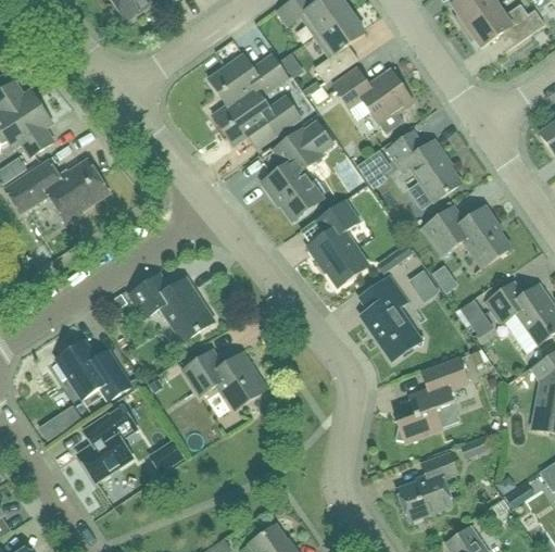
[(111,0),(126,22),(156,0),(161,0),(165,5),(174,0),(111,0)]
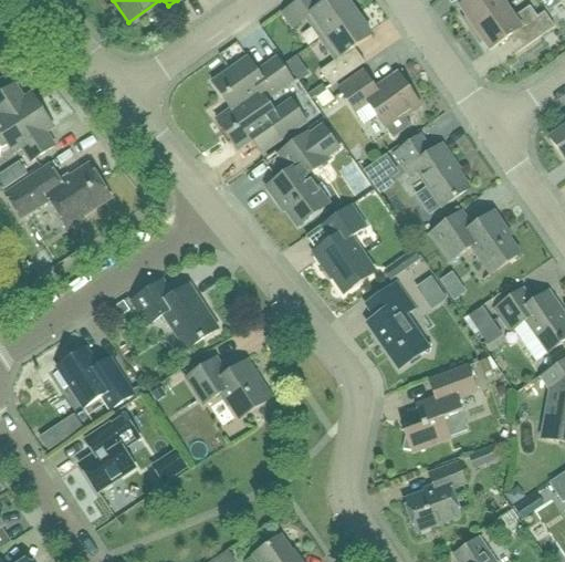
[(326,0),(318,6),(315,0),(294,0),(281,10),(292,25),(305,16),(320,37),(356,11),(347,0),(326,0)]
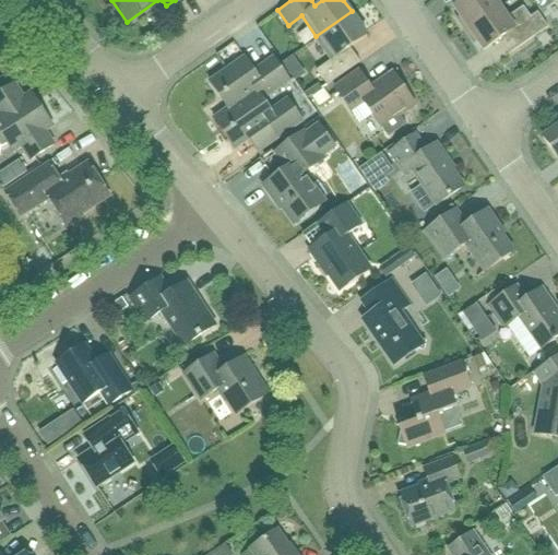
[(465,28),(499,4),(496,0),(459,0),(453,4),(459,14),(456,15),(465,28)]
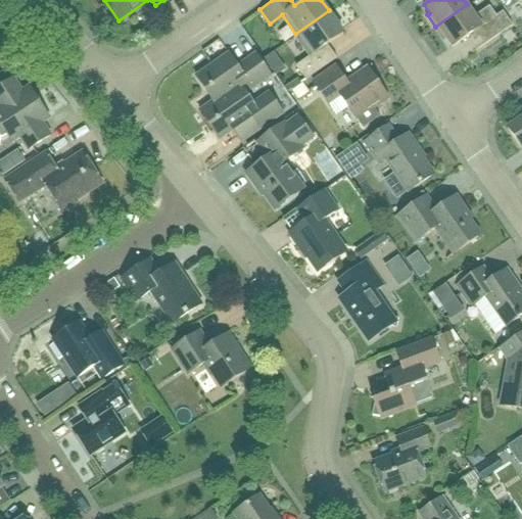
[(467,4),(435,27),(442,38),(445,36),(452,45),(472,31),(481,44),(512,22),(502,9),(495,13),(488,4),(474,13),(467,4)]
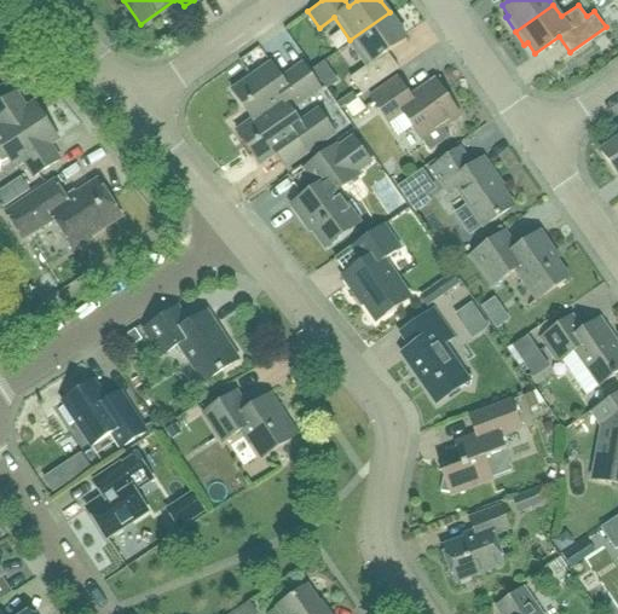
[(390,12),(350,40),(365,64),(350,75),(361,91),(392,69),(381,53),(405,36),(390,12)]
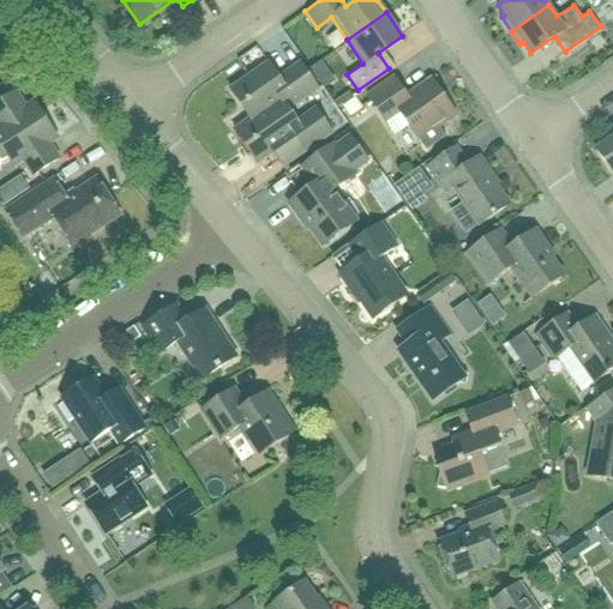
[(287,107),(288,106),(317,85),(299,60),(277,74),(268,60),(229,86),(250,116),(280,96),(287,107)]
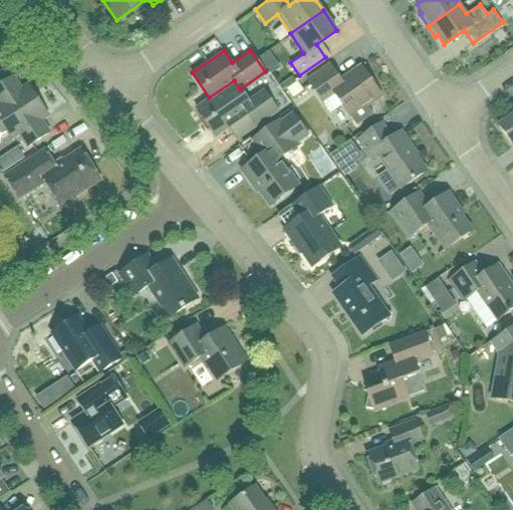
[(328,62),(306,78),(323,102),(335,94),(355,122),(371,110),(365,101),(378,92),(379,91),(361,66),(360,66),(341,80),(328,62)]
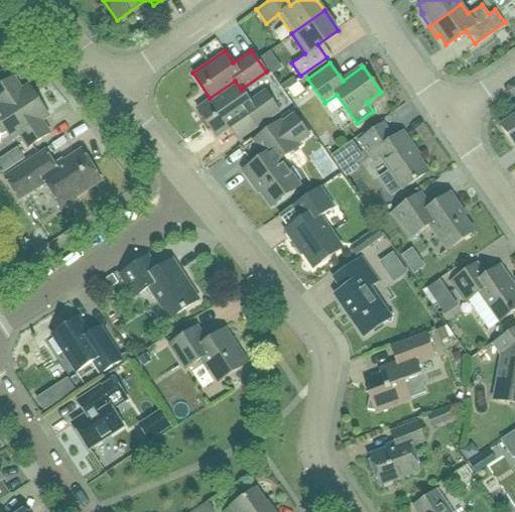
[(20,88),(12,75),(0,82),(0,133),(6,130),(13,125),(26,145),(49,131),(41,119),(47,114),(27,83),(20,88)]
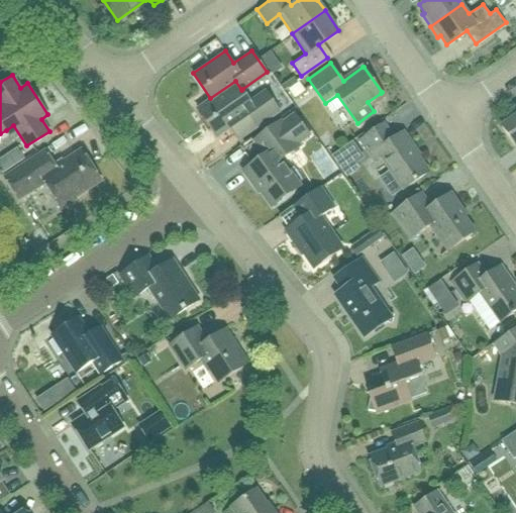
[(283,89),(296,80),(293,75),(280,84),(283,89)]
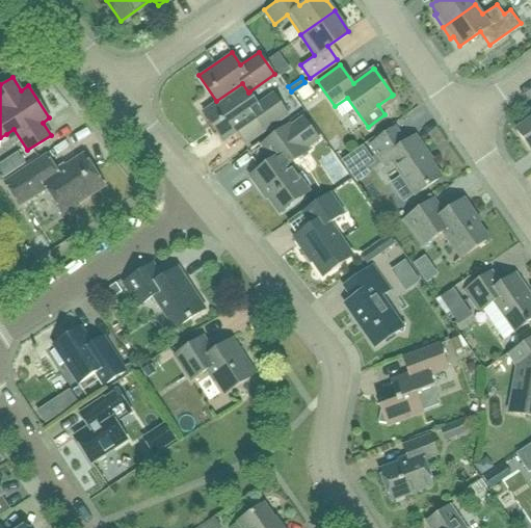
[(307,82),(295,89),(301,99),(313,91),(307,82)]
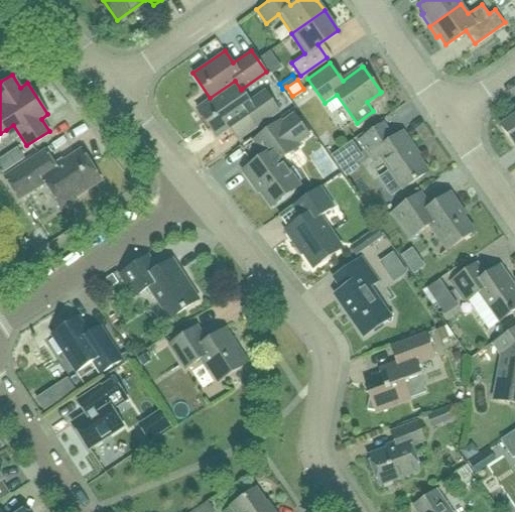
[(210,98),(197,107),(216,135),(228,126),(237,138),(278,109),(264,89),(249,100),(242,89),(241,90),(235,81),(210,98)]
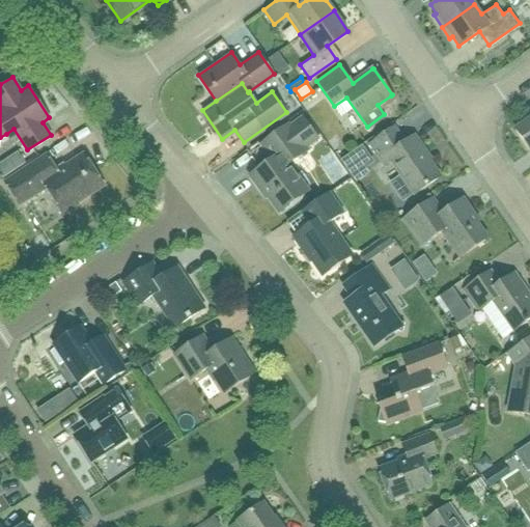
[(306,189),(286,163),(306,148),(305,147),(318,137),(302,113),(287,123),(260,143),(272,158),(249,174),(260,189),(262,188),(279,210),(306,189)]
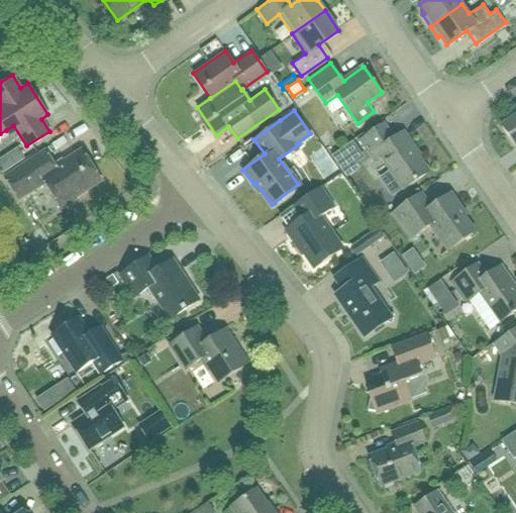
[(515,113),(501,123),(515,144),(515,113)]
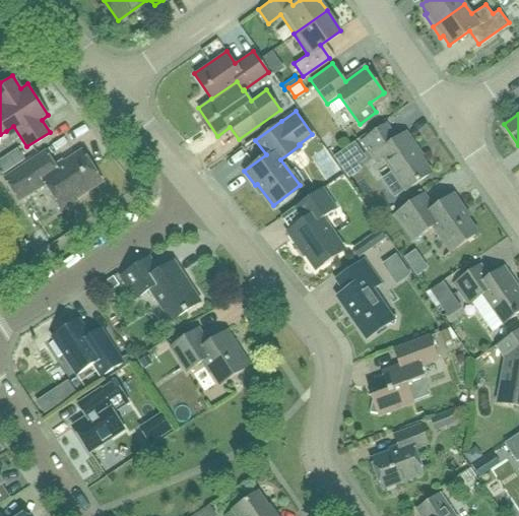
[(395,137),(385,122),(362,139),(373,154),(379,150),(392,170),(384,175),(384,179),(392,191),(396,192),(404,188),(405,188),(431,171),(414,149),(416,147),(405,131),(395,137)]
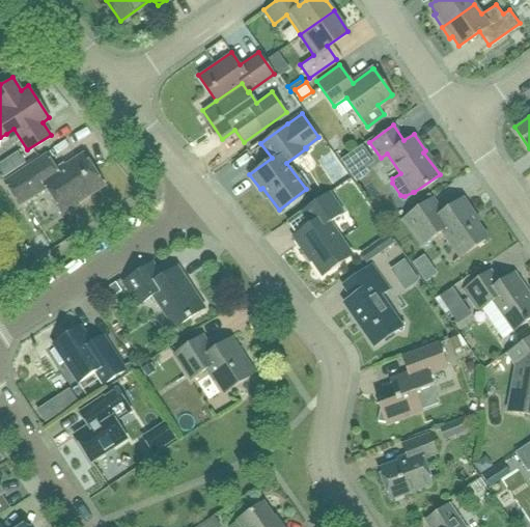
[(353,181),(366,170),(363,165),(370,160),(360,144),(352,149),(338,159),(353,181)]
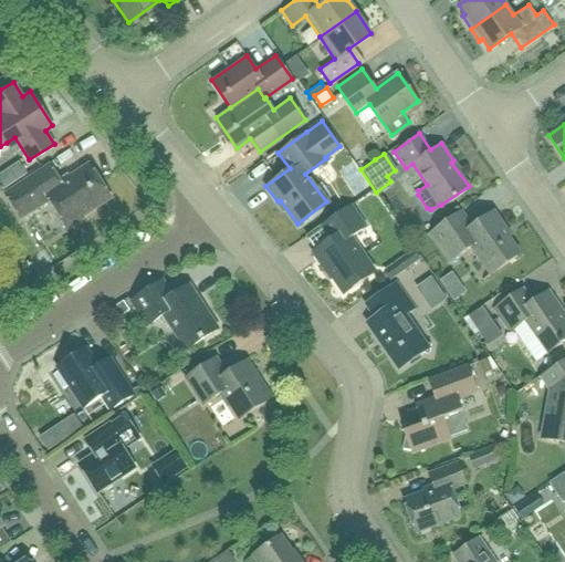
[(27,172),(19,159),(6,168),(13,180),(27,172)]
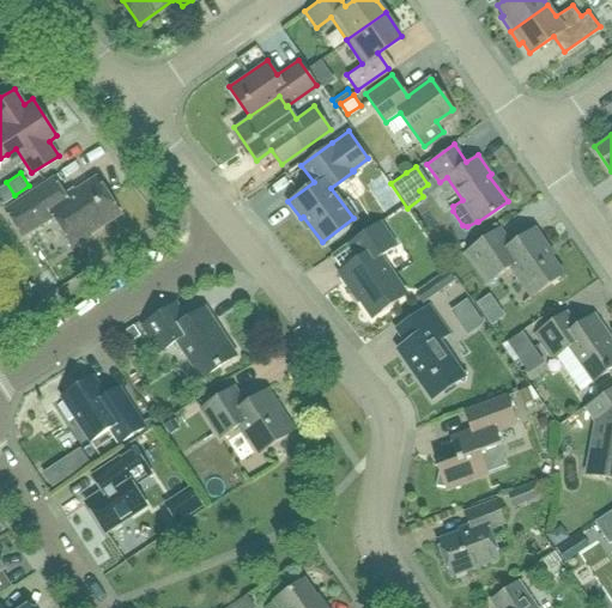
[(119,212),(95,176),(65,195),(53,176),(5,207),(22,233),(53,214),(73,245),(90,233),(89,232),(119,212)]
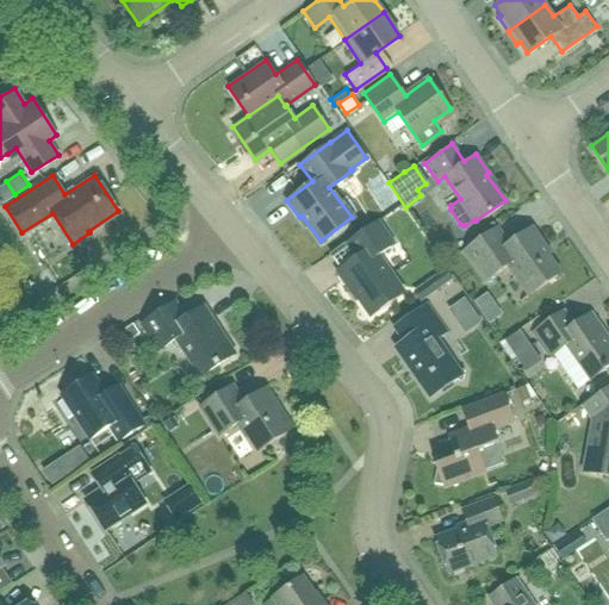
[(395,191),(379,201),(385,212),(401,201),(395,191)]
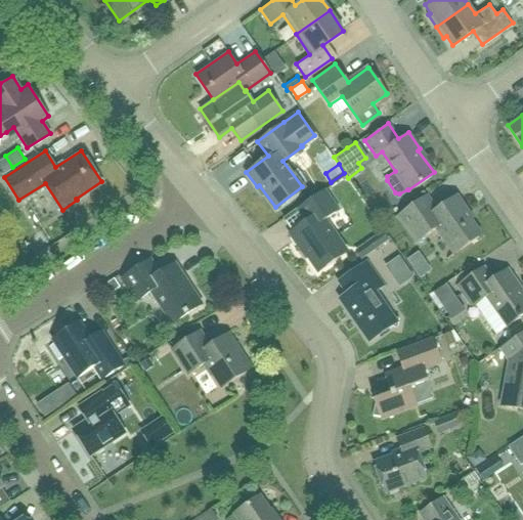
[(346,250),(324,218),(338,209),(323,188),(297,207),(306,220),(289,232),(299,248),(301,247),(317,269),(346,250)]
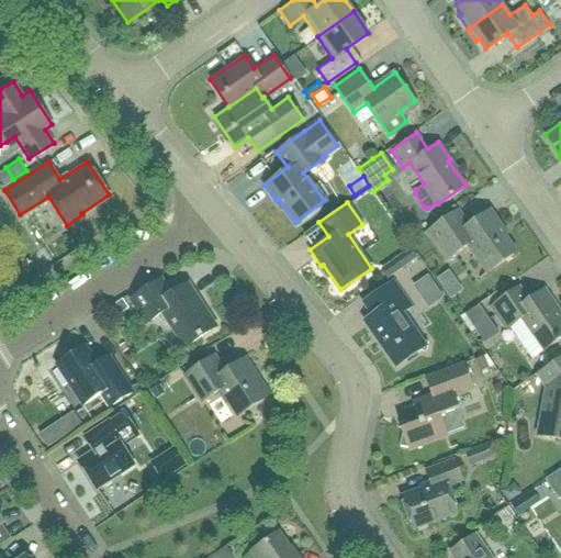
[(468,223),(458,208),(426,230),(446,257),(467,243),(485,270),(515,250),(498,226),(501,224),(490,209),(468,223)]
